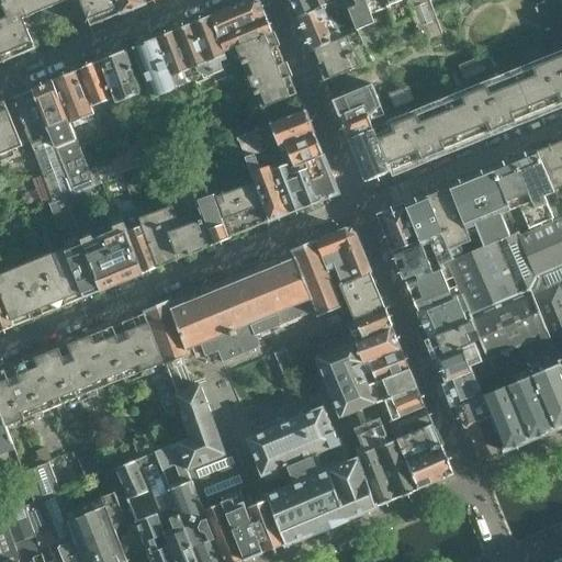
[(0,64),(36,48),(24,18),(52,7),(48,0),(0,0),(8,18),(0,20),(0,64)]
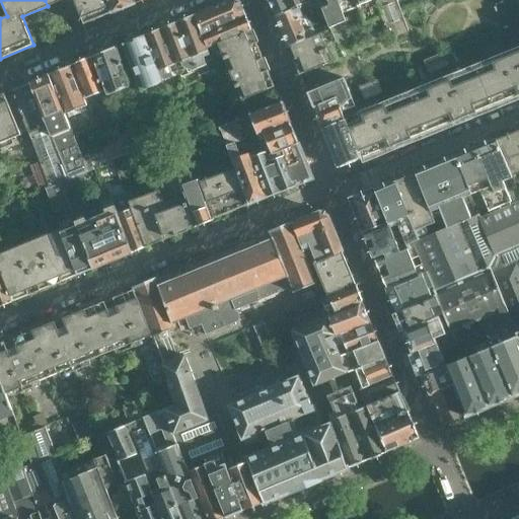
[(114,12),(107,0),(45,0),(48,6),(63,0),(74,0),(84,24),(114,12)]
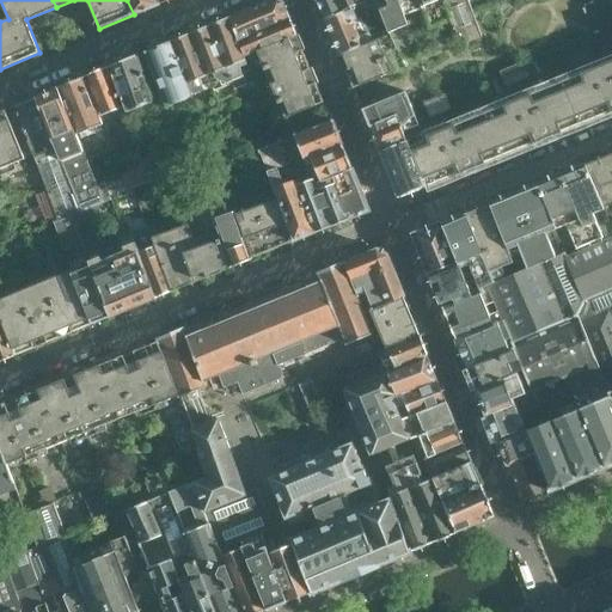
[(159,5),(157,0),(127,0),(134,14),(159,5)]
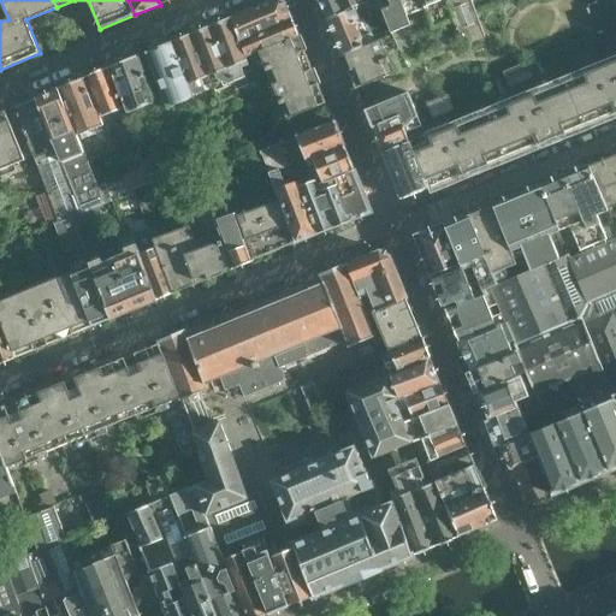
[(238,37),(290,17),(283,0),(274,0),(231,18),(238,37)]
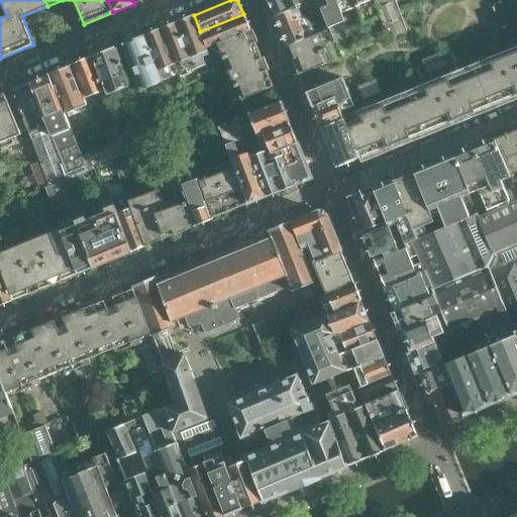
[(319,2),(318,0),(266,0),(275,17),(302,6),(302,8),(319,2)]
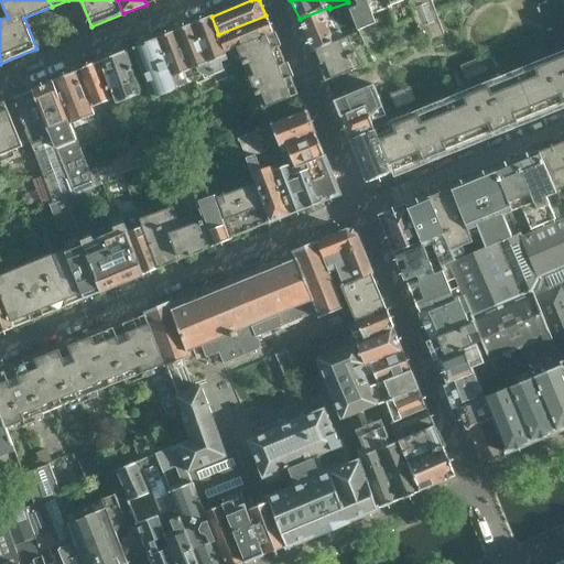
[(371,13),(366,0),(347,0),(348,2),(358,31),(359,30),(373,63),(389,56),(376,24),(376,23),(371,13)]
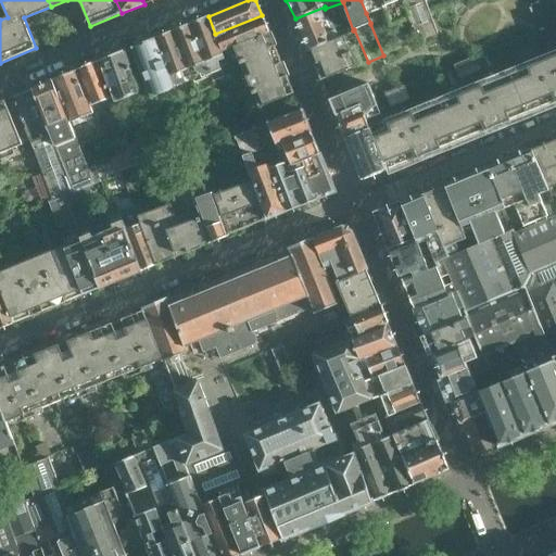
[(384,5),(382,0),(361,0),(366,13),(384,5)]
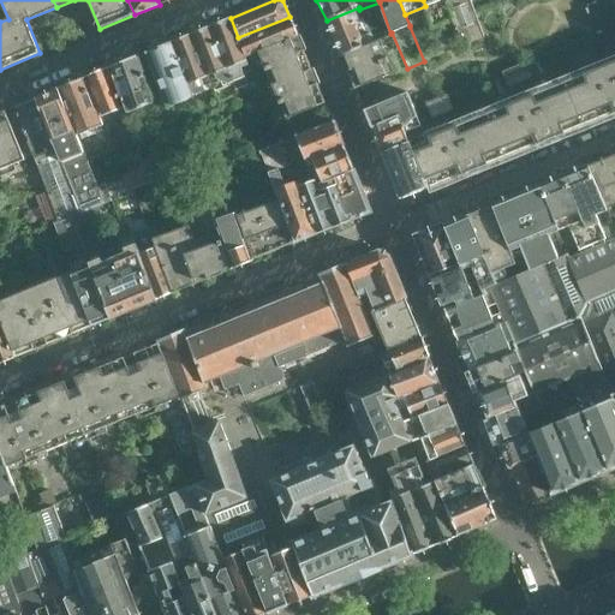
[(447,3),(445,0),(423,0),(425,6),(428,11),(447,3)]
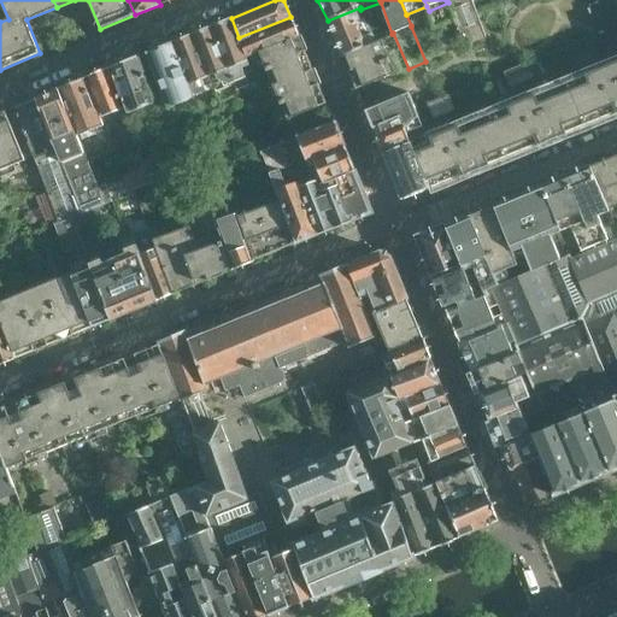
[(446,0),(448,3),(464,46),(486,36),(476,11),(471,0),(446,0)]
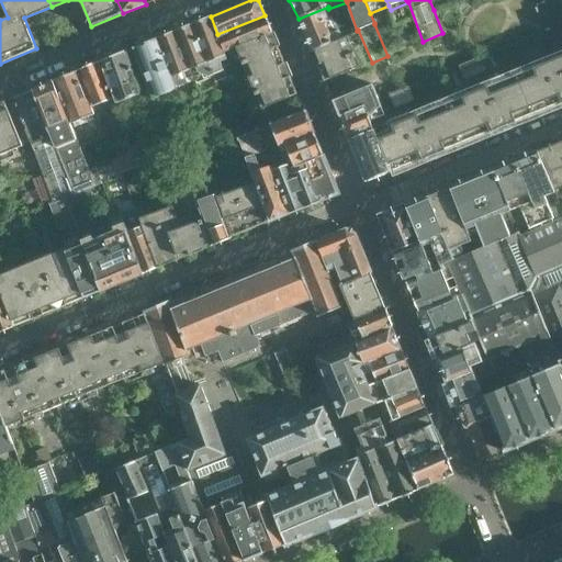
[(336,25),(328,9),(328,7),(299,19),(306,37),(336,25)]
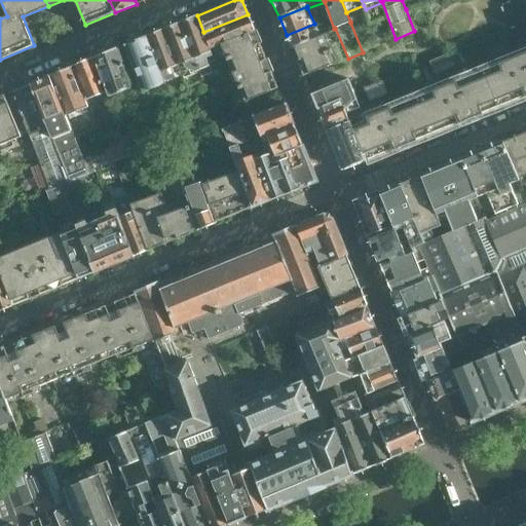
[(211,49),(214,47),(255,31),(248,14),(203,32),(211,49)]
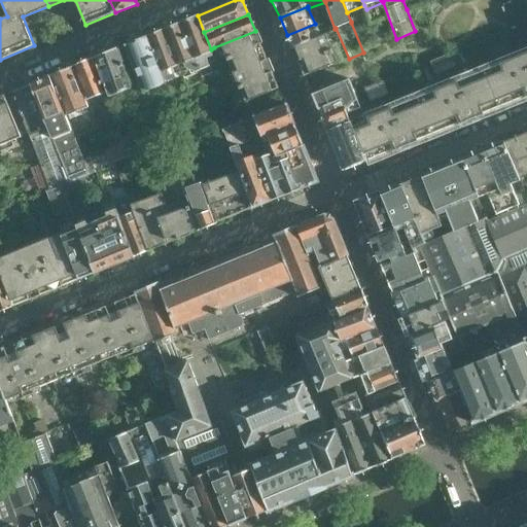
[(211,49),(204,32),(198,15),(181,23),(198,66),(204,82),(221,75),(211,49)]
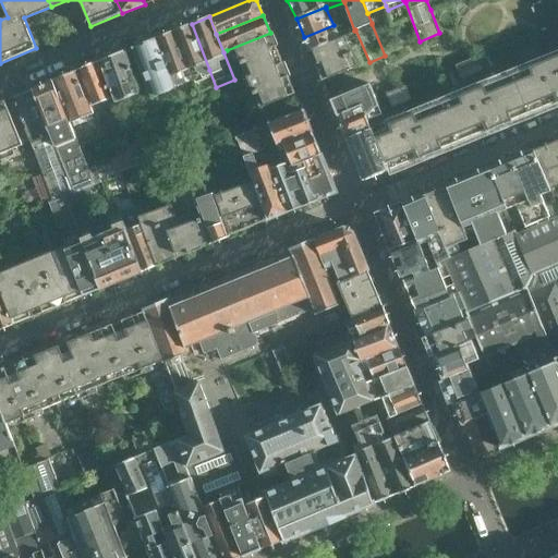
[(209,70),(192,24),(174,31),(190,70),(195,67),(197,72),(202,73),(209,70)]
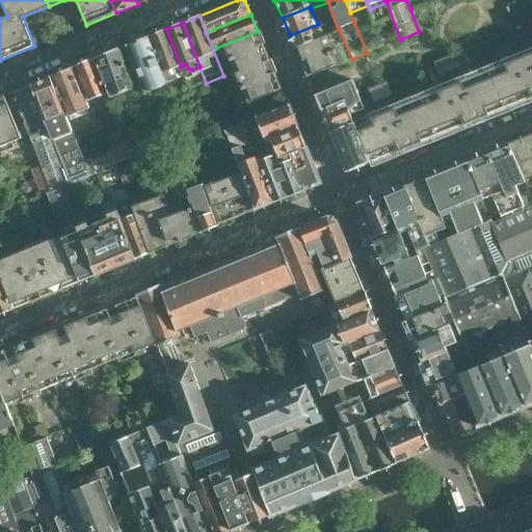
[(295,49),(325,36),(325,35),(319,27),(318,24),(290,35),(295,49)]
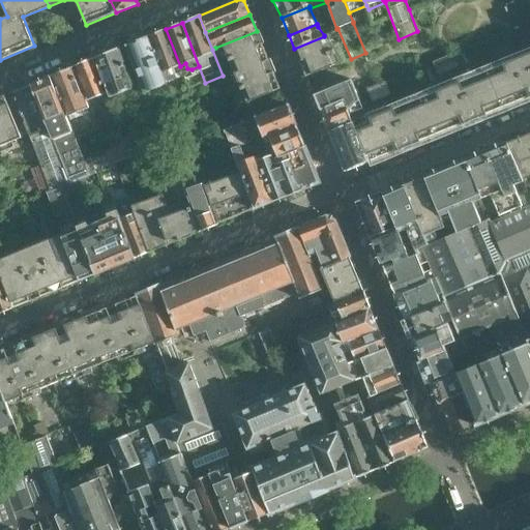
[(180,66),(166,29),(149,36),(167,83),(177,79),(173,68),(180,66)]
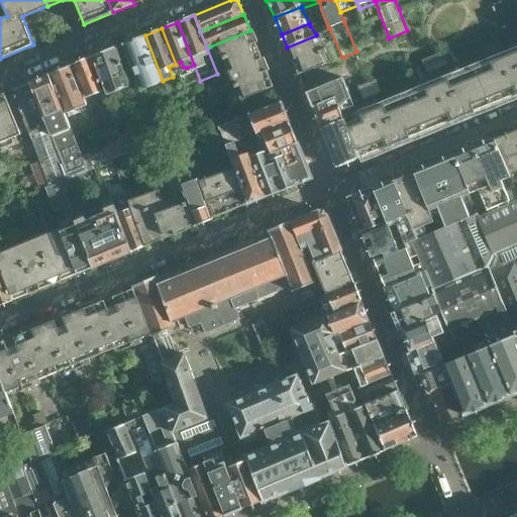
[(229,72),(262,59),(250,30),(210,46),(228,93),(236,90),(229,72)]
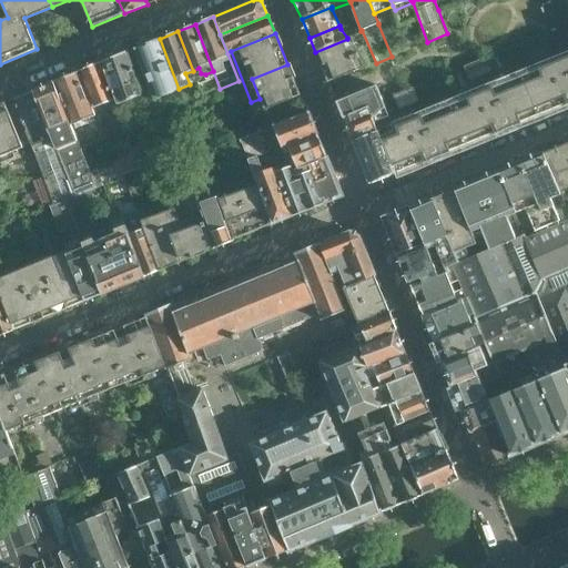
[(364,68),(357,51),(352,37),(347,38),(347,39),(315,52),(328,82),(364,68)]
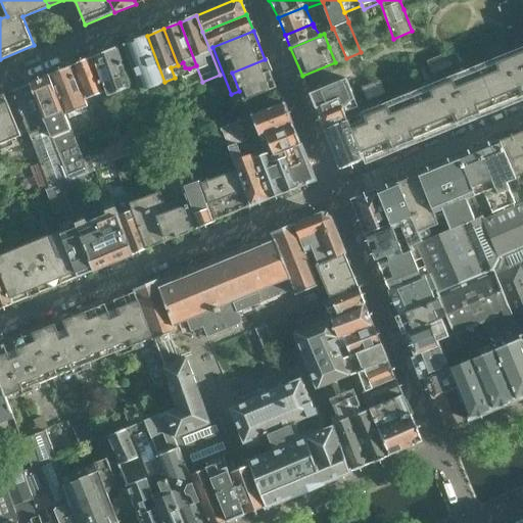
[(164,82),(147,36),(125,44),(142,90),(164,82)]
